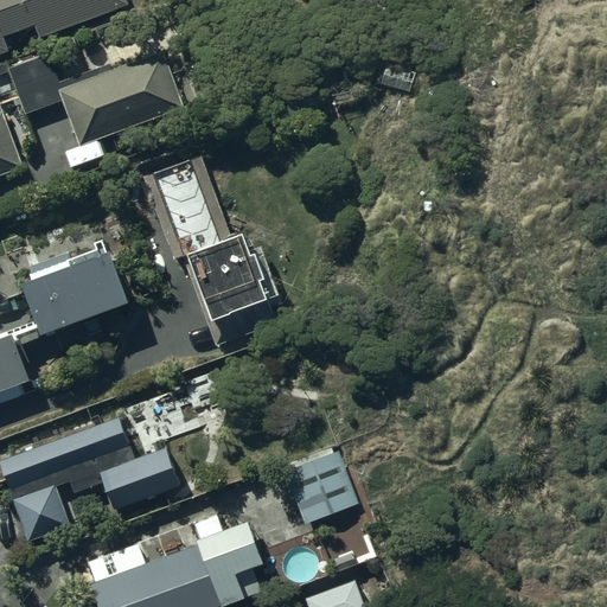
[(122,0),(0,0),(0,53),(8,51),(2,34),(33,24),(38,37),(125,6),(122,0)]
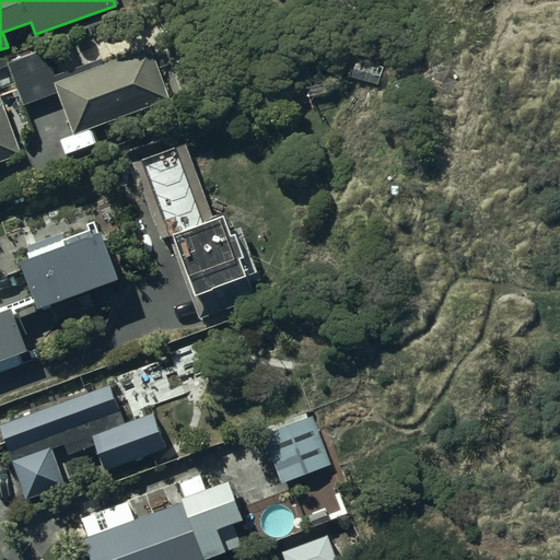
[(7,63),(23,104),(56,91),(72,132),(54,139),(60,155),(92,142),(88,129),(170,97),(149,45),(103,63),(100,57),(55,74),(45,48),(7,63)]
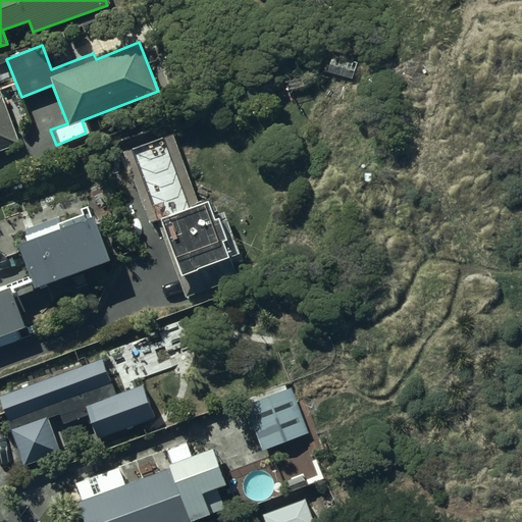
[(330,54),(326,70),(354,79),(359,62),(330,54)]
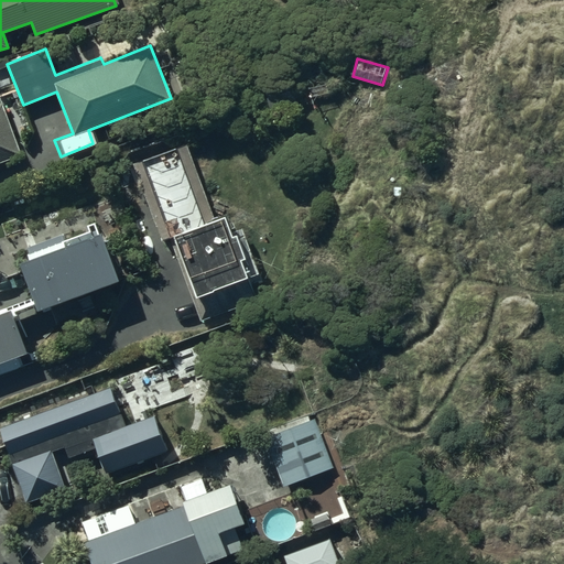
[(0,162),(20,155),(1,102),(0,101),(0,162)]
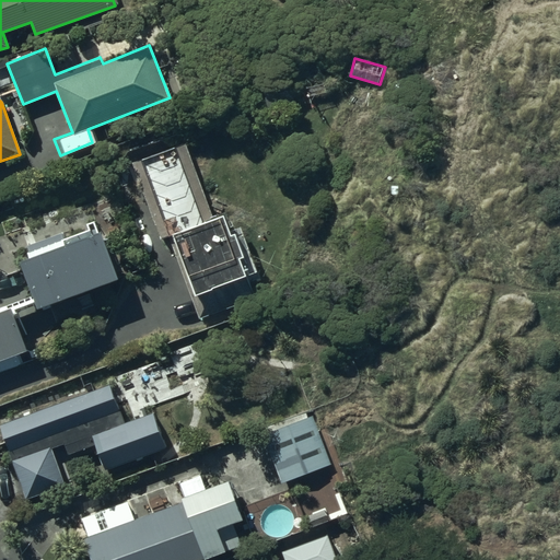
[(170,234),(198,317),(255,296),(241,257),(243,256),(235,232),(231,233),(223,212),(212,217),(184,139),(141,155),(148,174),(138,177),(160,238),(170,234)]
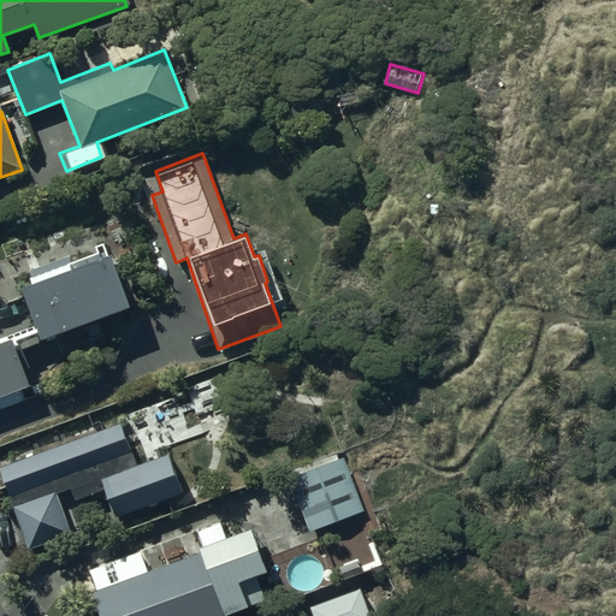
[(21,284),(40,336),(130,303),(111,252),(100,255),(98,249),(71,259),(70,255),(28,270),(31,280),(21,284)]
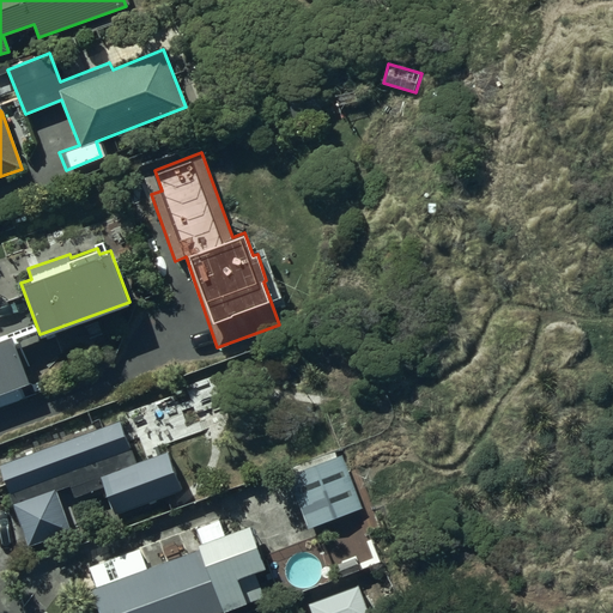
[(16,344),(11,333),(0,337),(0,393),(30,382),(16,344)]
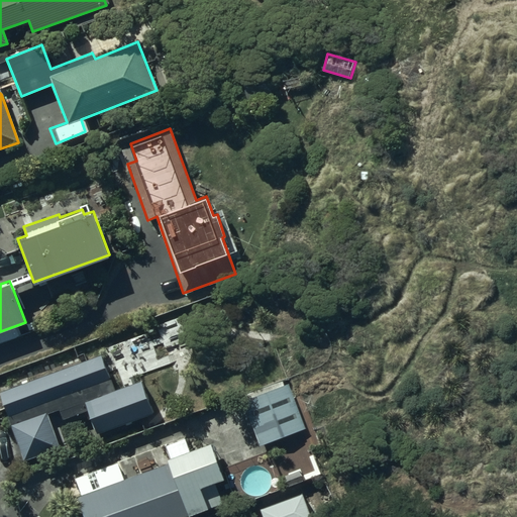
[(0,391),(0,395),(24,459),(60,446),(47,414),(59,410),(62,419),(87,410),(96,435),(152,414),(139,380),(114,389),(101,354),(0,391)]
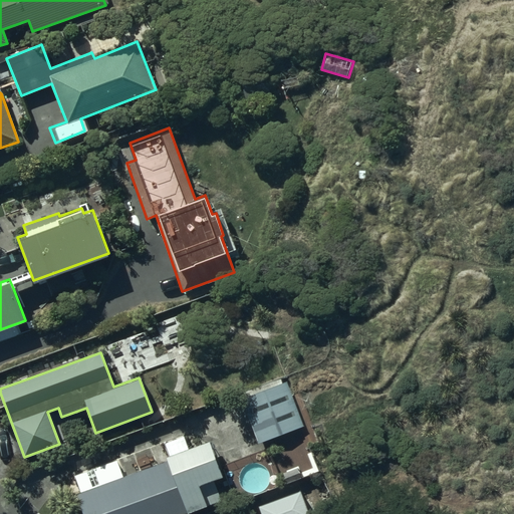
[(285,381),(241,399),(257,442),(301,425),(285,381)]
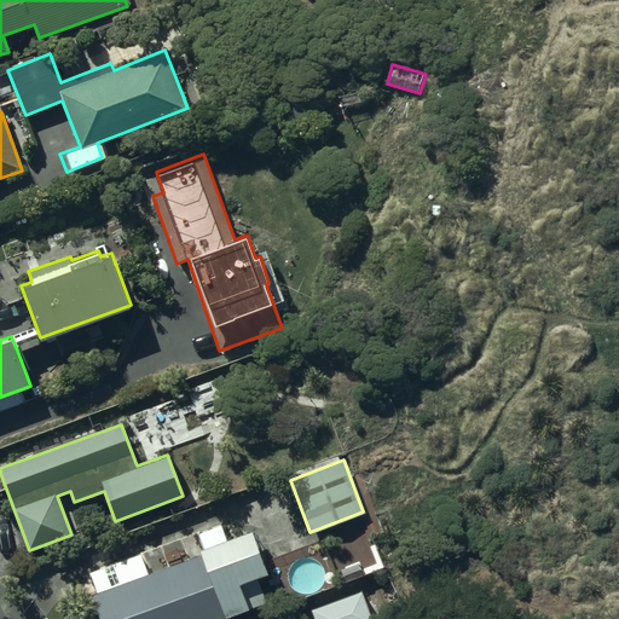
[(91,595),(99,618),(218,618),(266,602),(258,577),(267,573),(252,528),(197,549),(200,554),(149,572),(142,553),(88,572),(96,593),(91,595)]
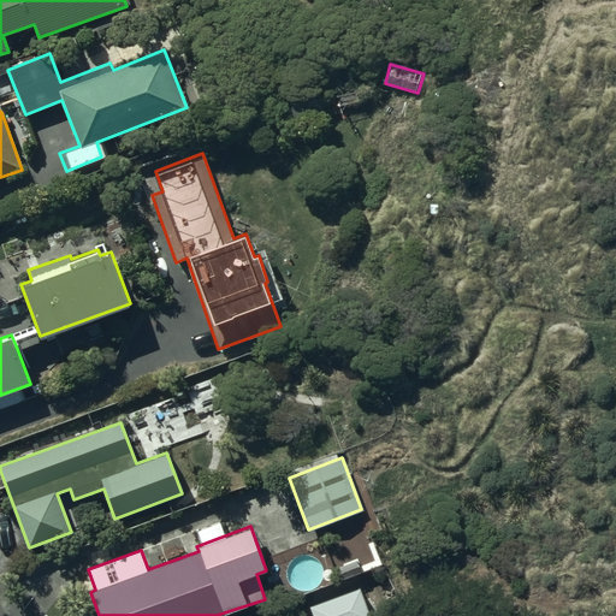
[(313,606),(317,615),(373,615),(363,587),(313,606)]
